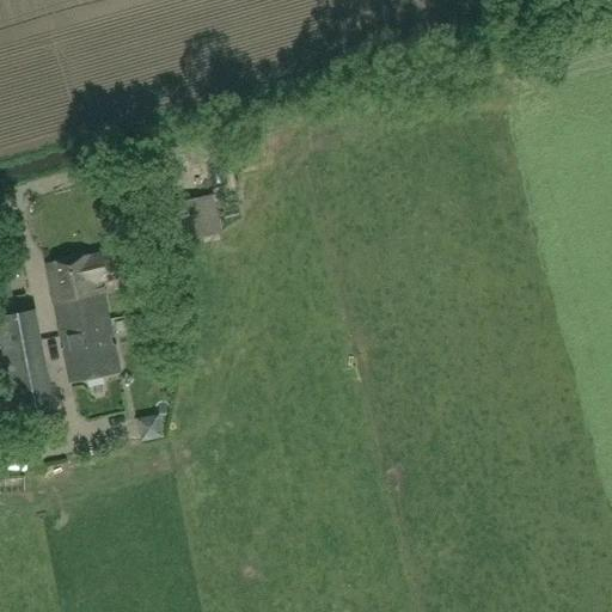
[(164,245),(197,239),(189,200),(154,206),(164,245)]
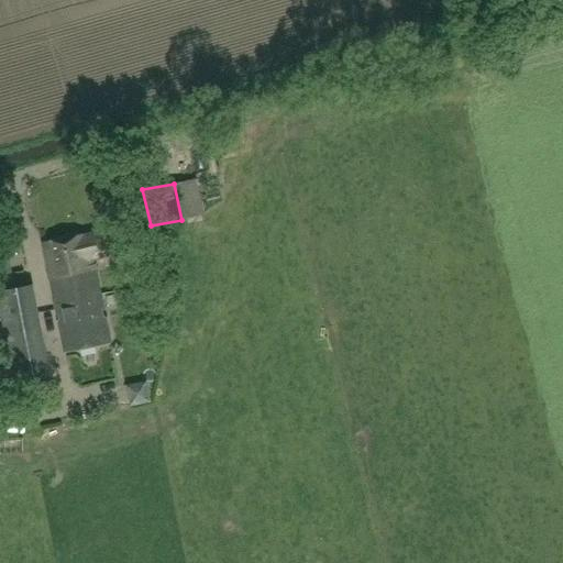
[(56,304),(101,295),(94,260),(107,256),(101,231),(85,234),(43,243),(51,280),(56,304)]
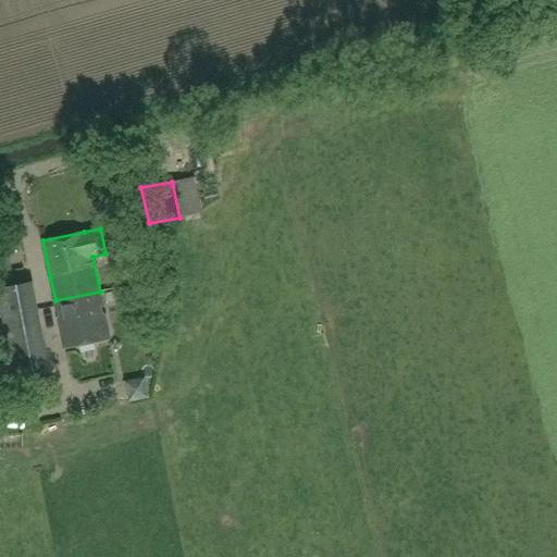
[(0,245),(0,272),(12,270),(8,244),(0,245)]
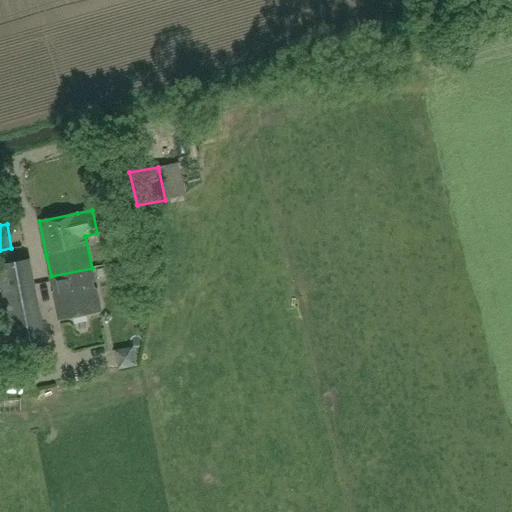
[(36,287),(37,287),(32,259),(0,264),(0,282),(3,295),(4,295),(5,298),(37,292),(36,287)]
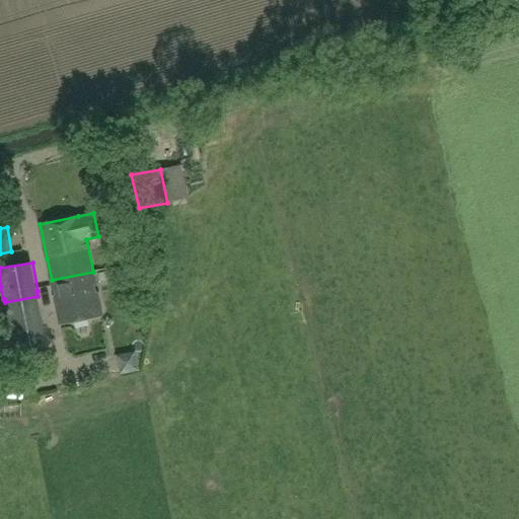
[(102,315),(93,272),(52,280),(61,323),(102,315)]
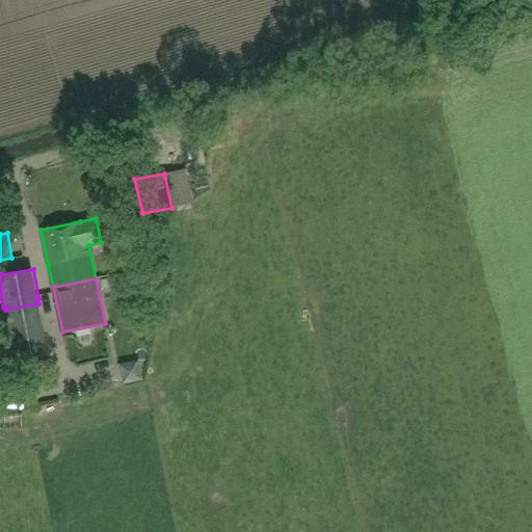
[(3,307),(10,346),(0,348),(0,373),(52,364),(38,298),(37,298),(38,303),(5,310),(4,307),(3,307)]
